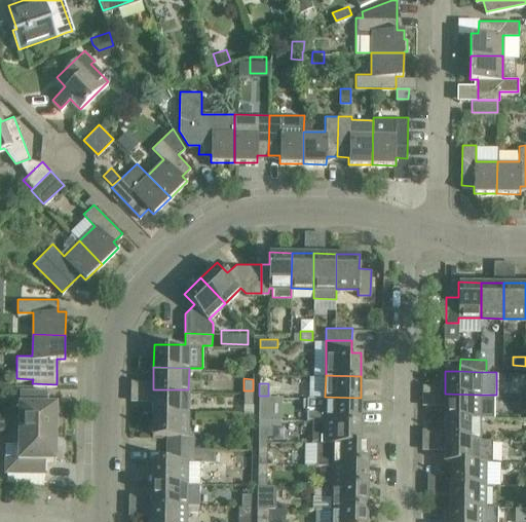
[(9,416),(9,430),(55,431),(55,402),(46,402),(46,388),(19,388),(19,417),(9,416)]
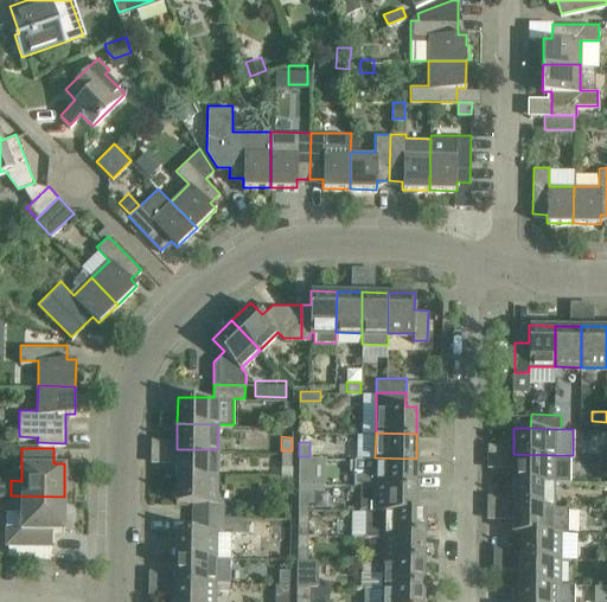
[(177,449),(176,474),(217,475),(217,449),(177,449)]
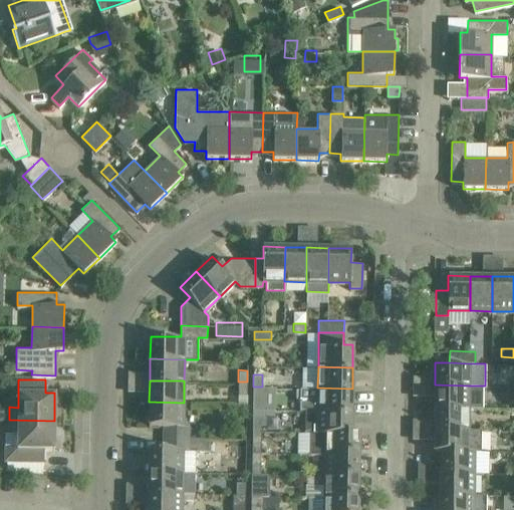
[(238,381),(238,394),(247,394),(247,381),(238,381)]
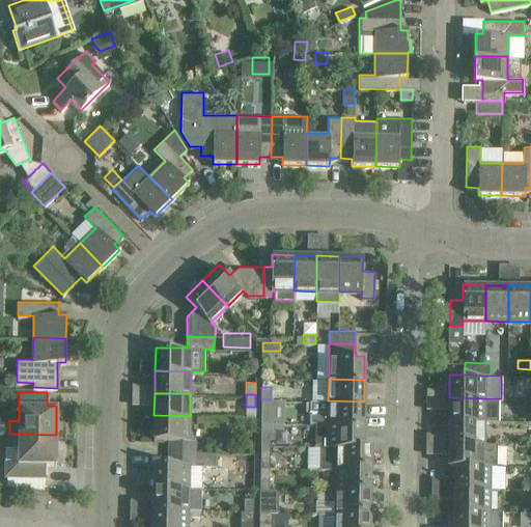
[(449,397),(448,420),(484,420),(498,420),(498,398),(484,398),(449,397)]
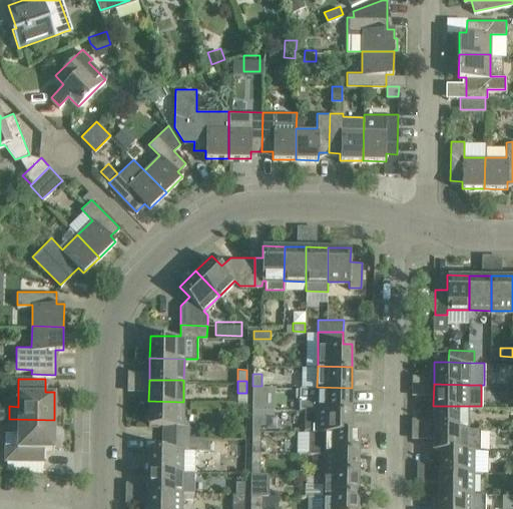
[(252,386),(252,408),(266,408),(266,393),(262,393),(262,386),(252,386)]
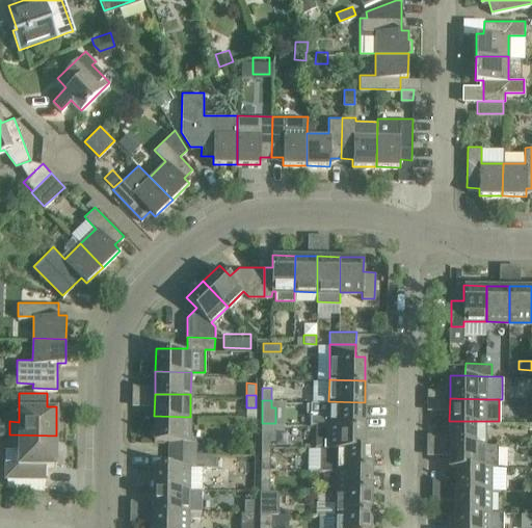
[(311,401),(310,424),(316,424),(328,424),(364,425),(365,402),(328,401),(311,401)]
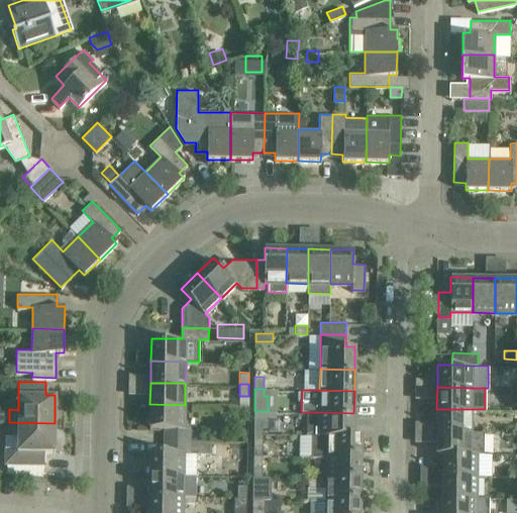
[(149,404),(149,427),(165,427),(164,439),(189,439),(190,427),(184,427),(185,405),(149,404)]
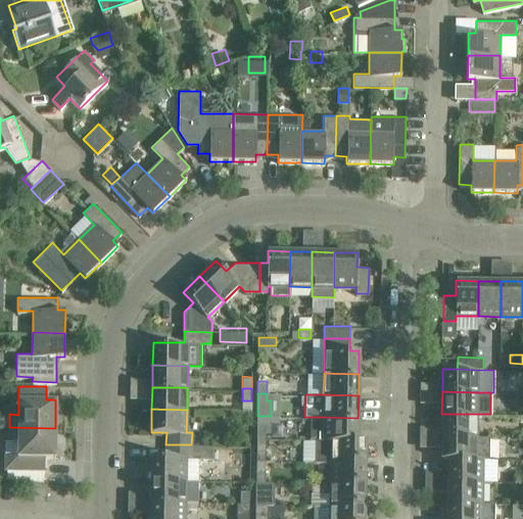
[(441,414),(441,435),(477,436),(477,414),(441,414)]
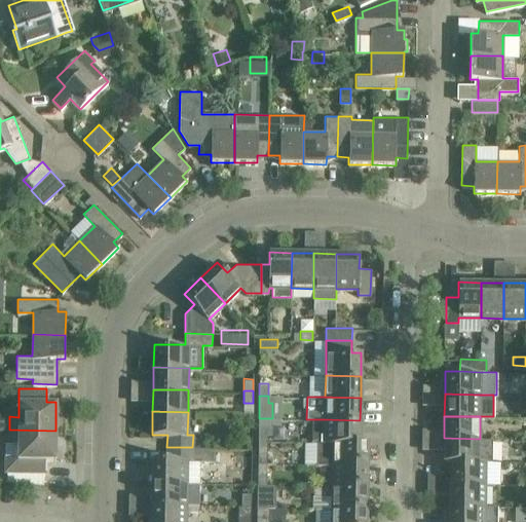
[(259,418),(258,440),(267,440),(267,434),(271,434),(272,418),(259,418)]
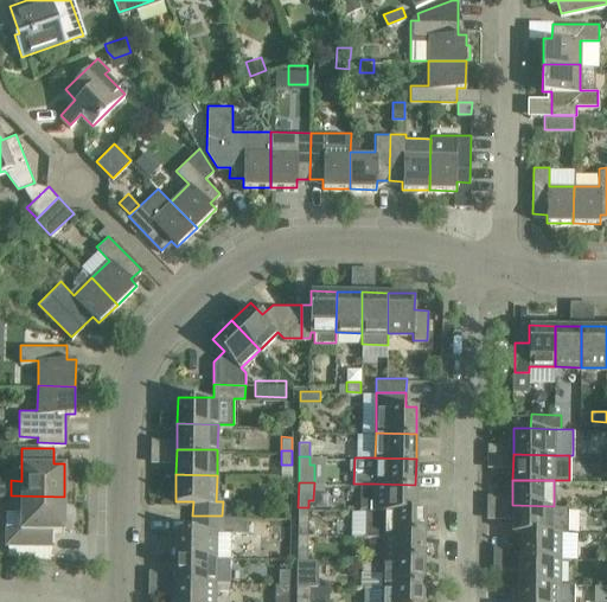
[(360,484),(359,508),(366,508),(374,508),(415,510),(415,485),(375,484),(360,484)]
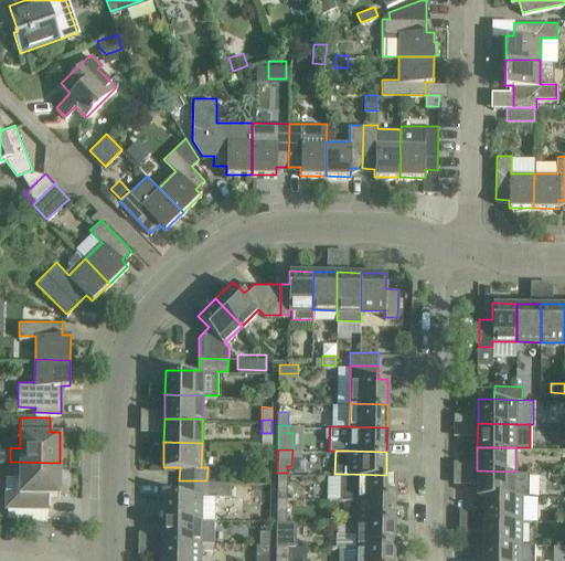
[(10,462),(10,475),(6,475),(6,506),(19,506),(49,507),(49,493),(60,493),(60,463),(10,462)]
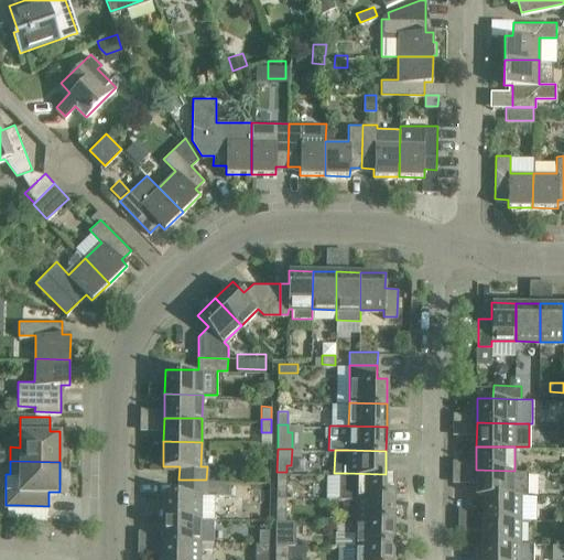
[(476,470),(476,494),(521,495),(521,494),(527,494),(528,471),(514,471),(476,470)]
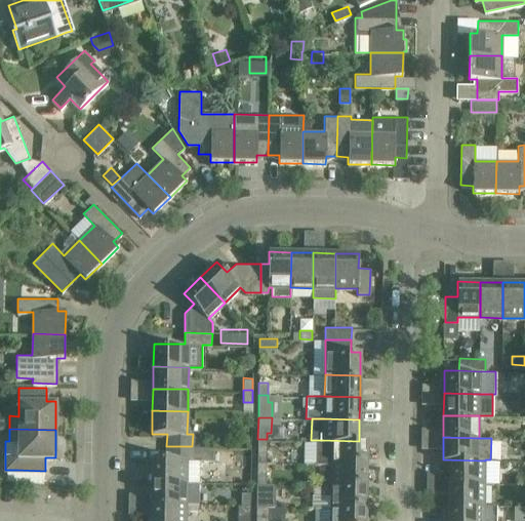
[(257,439),(257,462),(266,462),(273,462),(273,446),(267,446),(267,439),(257,439)]
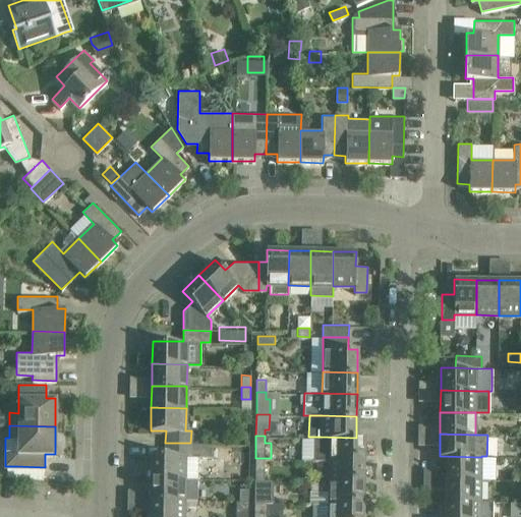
[(314,437),(314,459),(329,459),(363,460),(364,438),(356,438),(321,437),(314,437)]
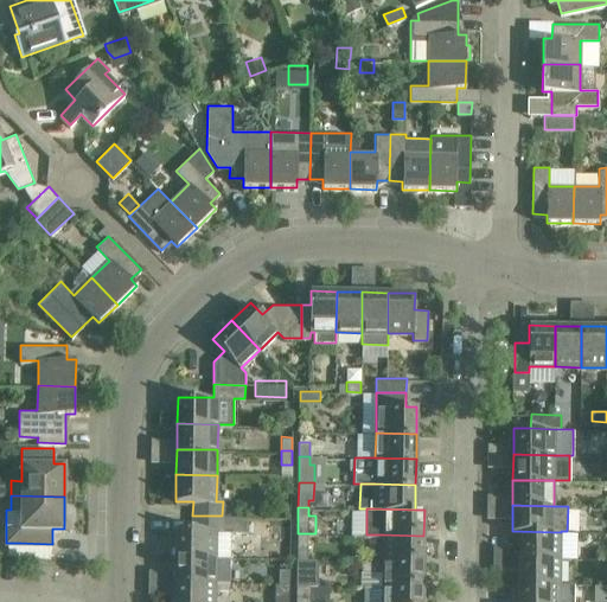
[(176,529),(174,555),(216,556),(230,556),(231,555),(231,552),(230,551),(230,535),(232,533),(232,531),(230,530),(248,530),(248,516),(222,516),(192,516),(192,529),(176,529)]
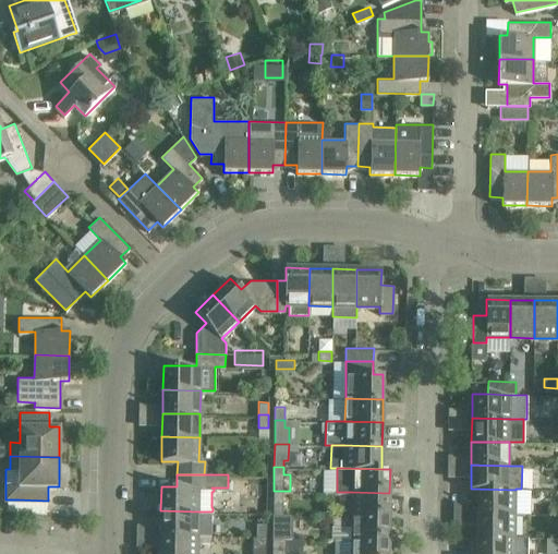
[(471,489),(471,490),(477,490),(477,513),(514,513),(516,490),(471,489)]
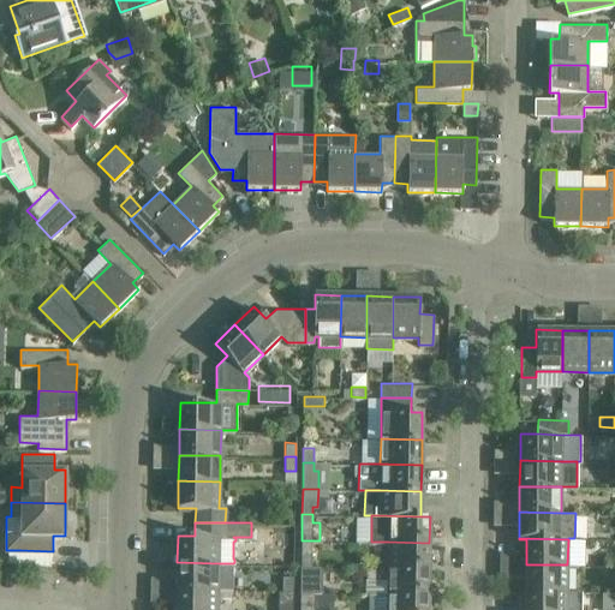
[(302,540),(300,566),(311,566),(311,540),(302,540)]
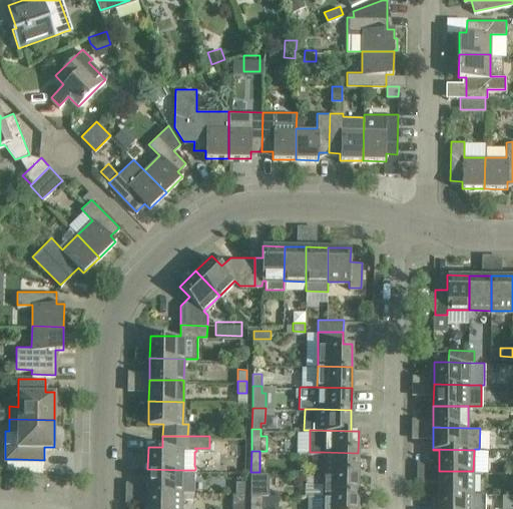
[(324,452),(323,474),(358,475),(358,453),(324,452)]
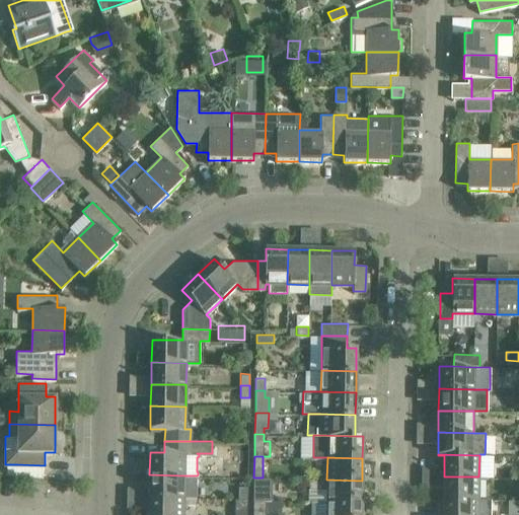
[(149,474),(149,497),(183,497),(196,497),(197,475),(184,475),(149,474)]
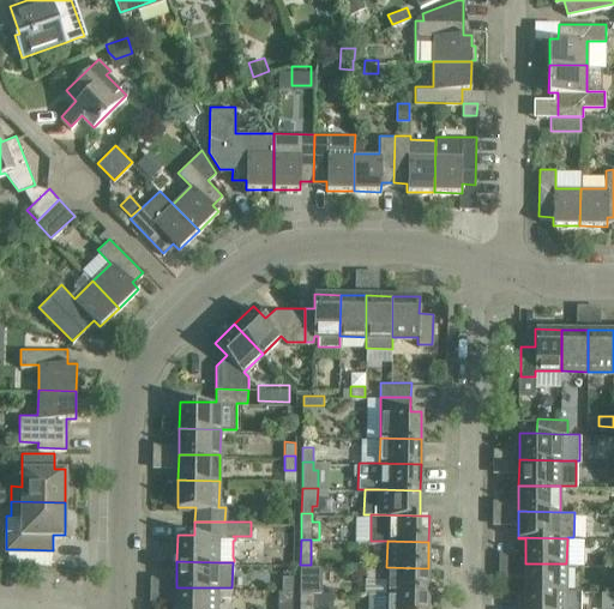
[(525,564),(524,589),(566,590),(566,564),(525,564)]
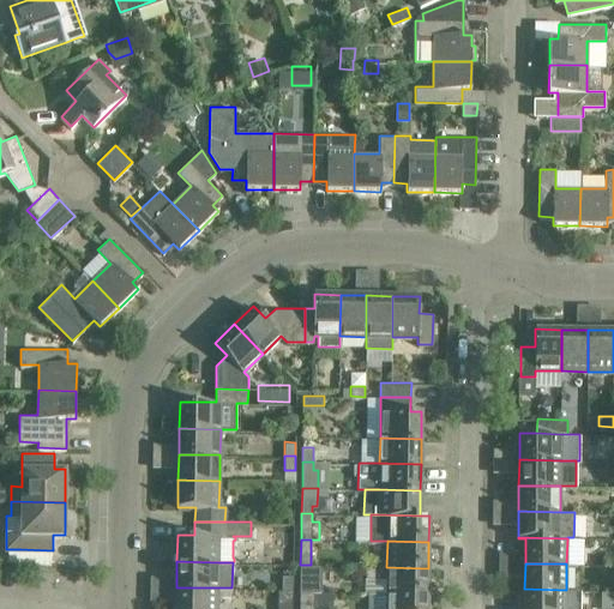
[(320,566),(311,565),(300,565),(300,591),(320,591),(320,566)]
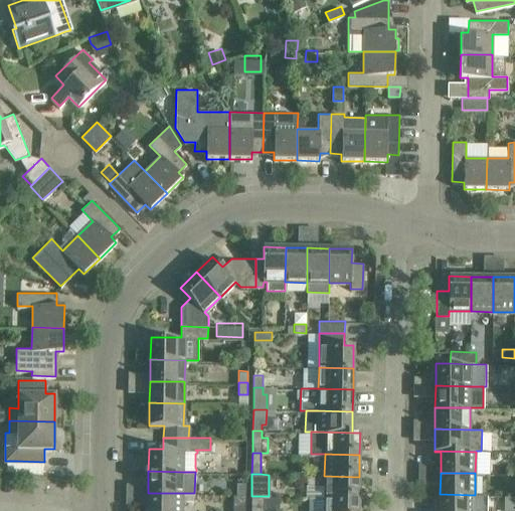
[(306,475),(306,485),(324,485),(324,497),(359,498),(359,477),(324,476),(306,475)]
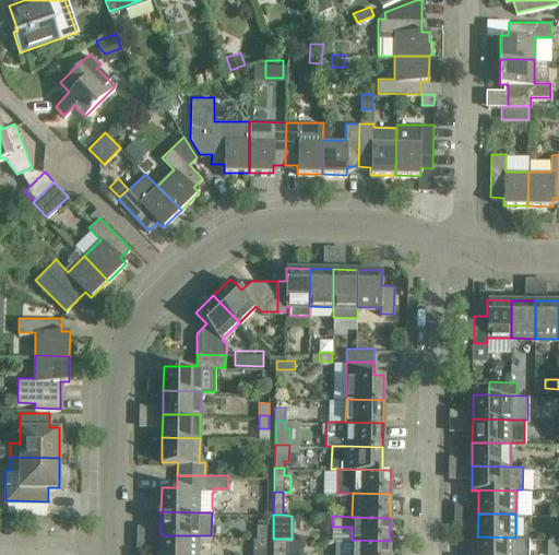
[(257,523),(257,536),(266,536),(266,523),(257,523)]
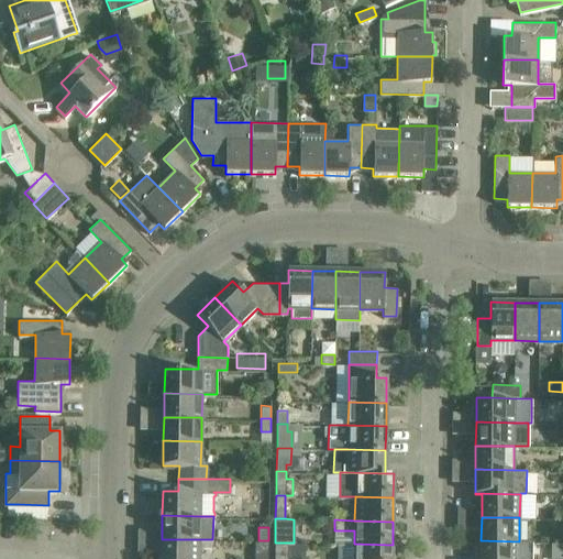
[(162,539),(161,558),(198,558),(199,539),(162,539)]
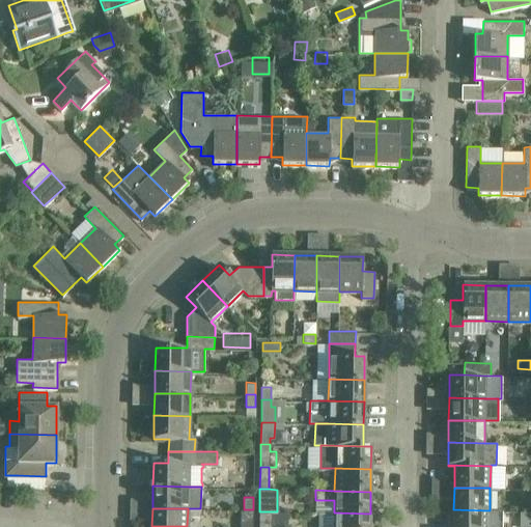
[(240,526),(252,526),(253,509),(244,509),(241,509),(240,526)]
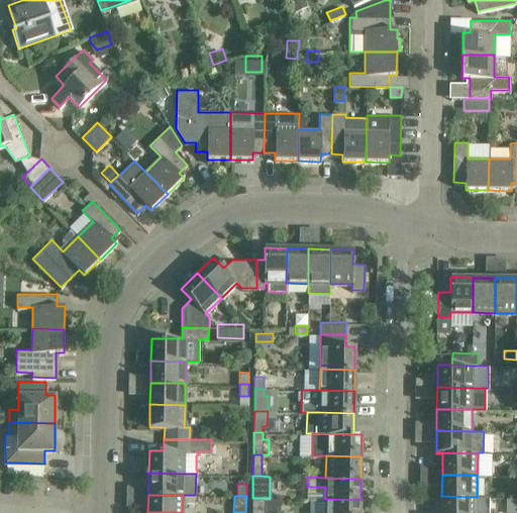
[(441,496),(441,512),(488,512),(489,497),(477,497),(441,496)]
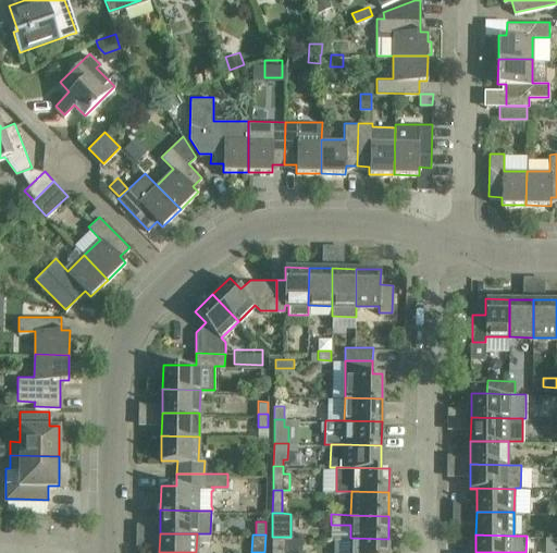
[(272,537),(271,552),(284,552),(285,549),(285,537),(272,537)]
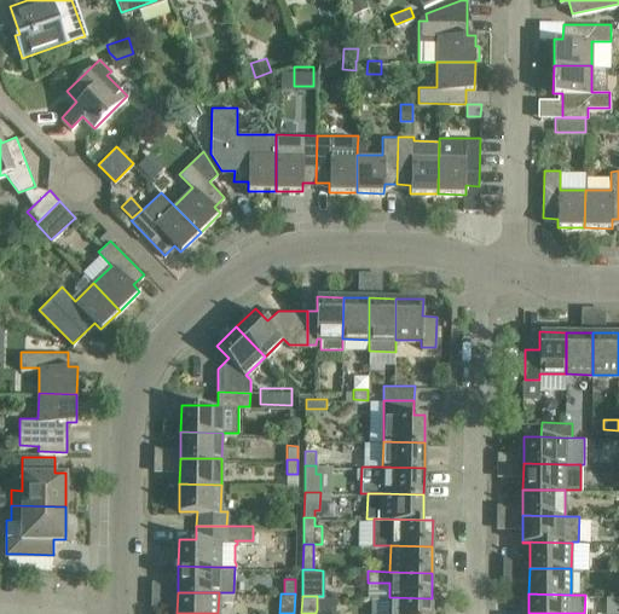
[(317,609),(316,613),(334,613),(335,596),(323,596),(317,596),(317,609)]
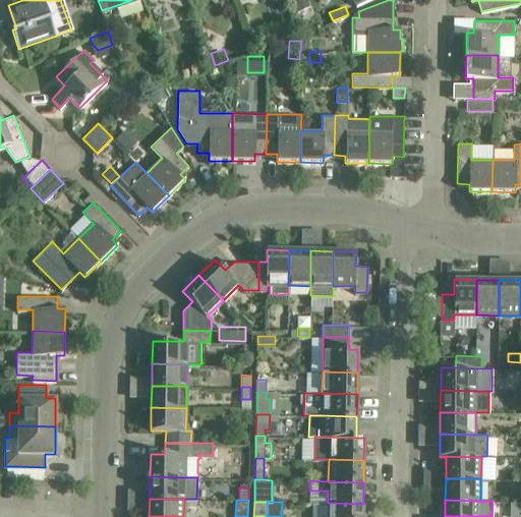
[(312,503),(311,516),(362,516),(363,504),(328,503),(312,503)]
